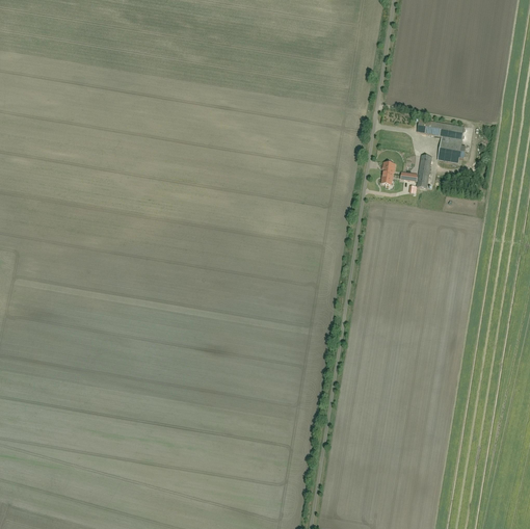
[(419,117),(417,131),(461,139),(464,125),(419,117)]
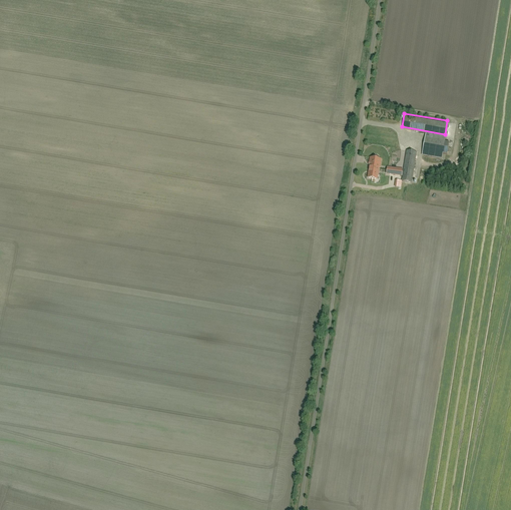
[(425,132),(421,153),(442,157),(446,136),(425,132)]
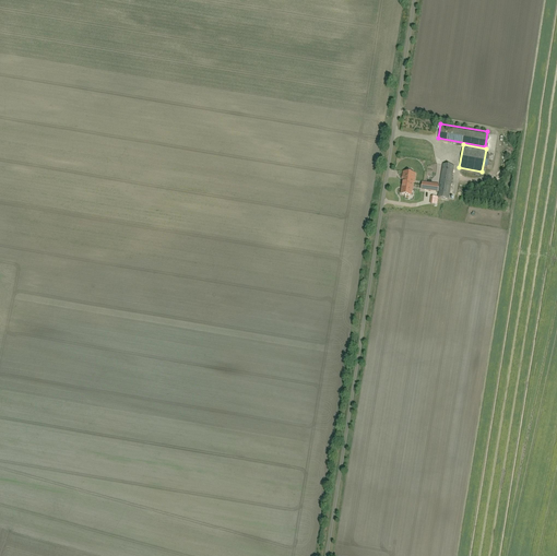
[(416,157),(414,169),(433,172),(435,161),(416,157)]
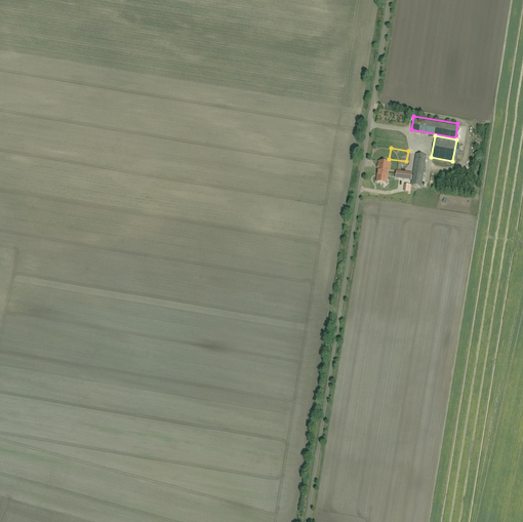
[(425,155),(415,153),(410,182),(419,184),(425,155)]
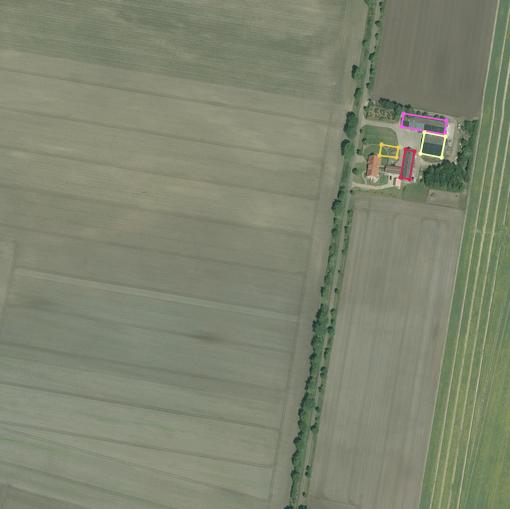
[(400,167),(386,165),(385,175),(398,177),(400,167)]
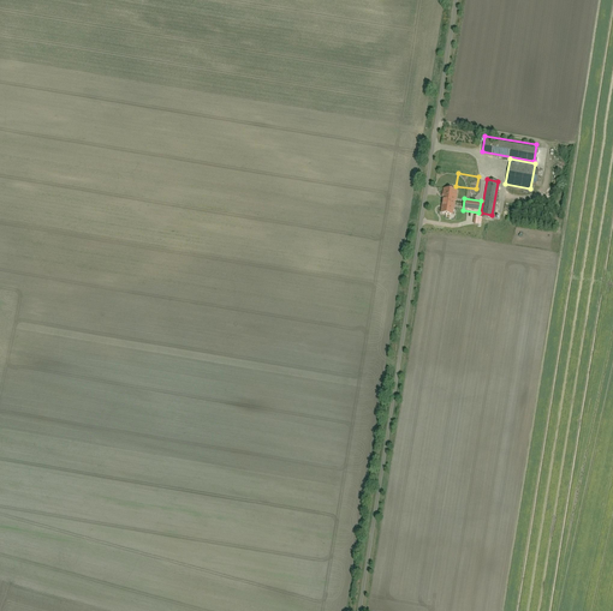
All buildings are outlined.
